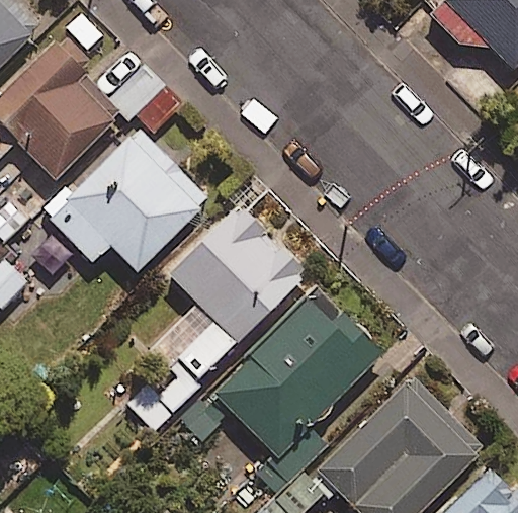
[(0,0),(0,68),(34,30),(2,0),(0,0)]
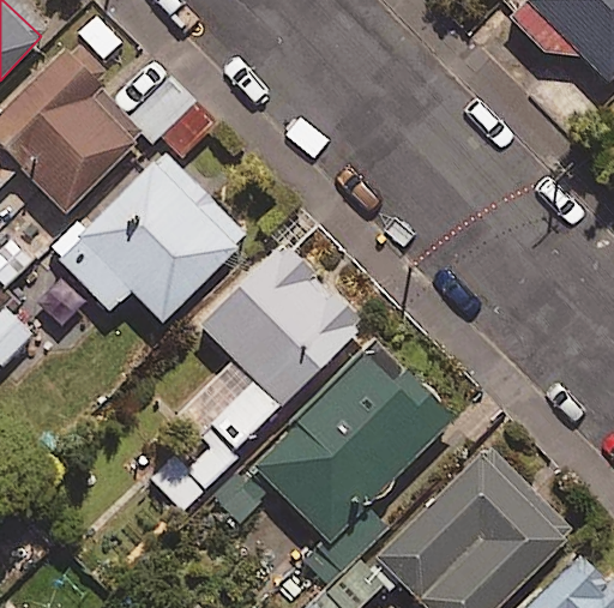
[(528,0),(512,18),(552,55),(577,55),(609,85),(613,79),(613,0),(528,0)]
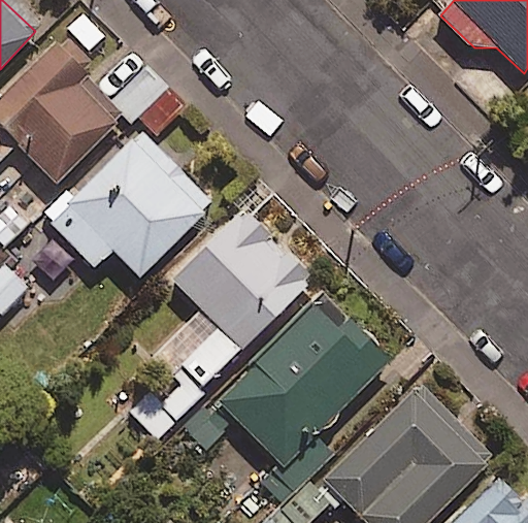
[(89,65),(62,38),(0,99),(0,161),(19,143),(58,183),(123,118),(79,74),(89,65)]
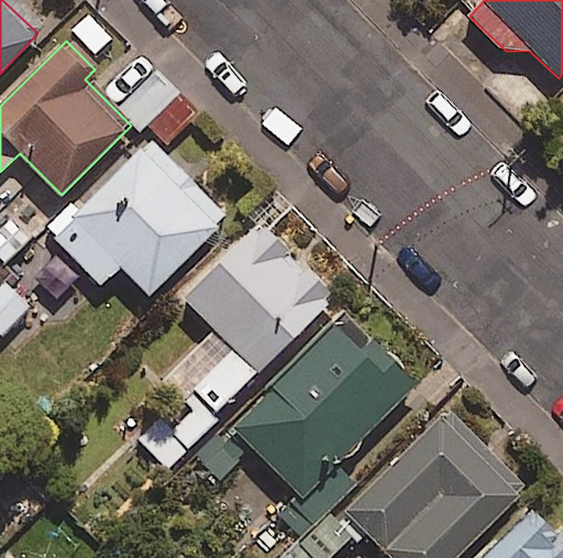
[(147,124),(181,91),(163,73),(123,110),(142,129),(147,124)]
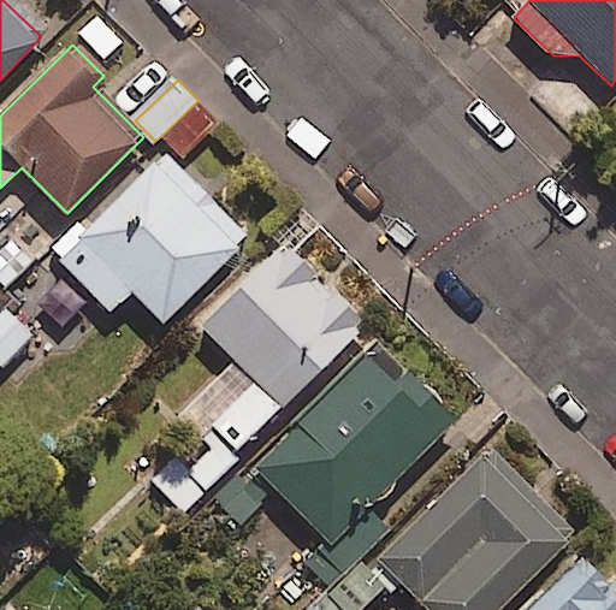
[(199,100),(161,136),(182,158),(219,122),(199,100)]
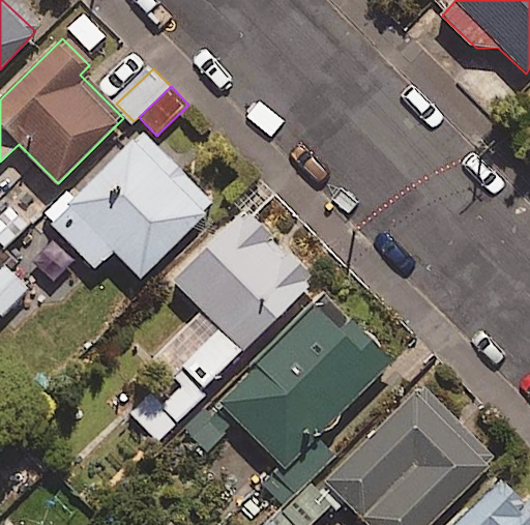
[(213,205),(138,132),(50,223),(96,268),(112,252),(141,280),(213,205)]
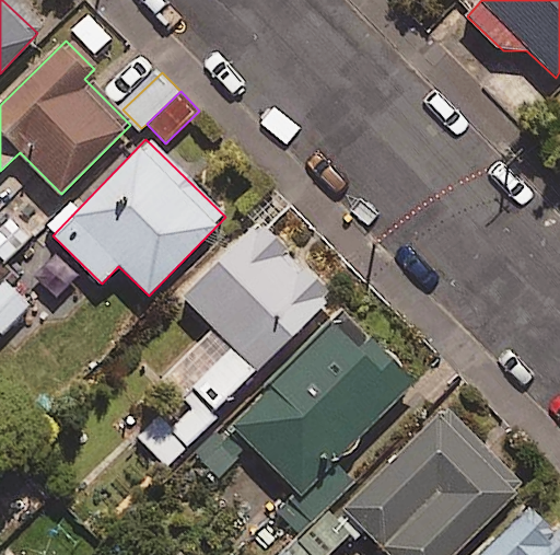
[(159,415),(189,447),(221,418),(216,412),(331,302),(257,223),(182,295),(231,347),(159,415)]
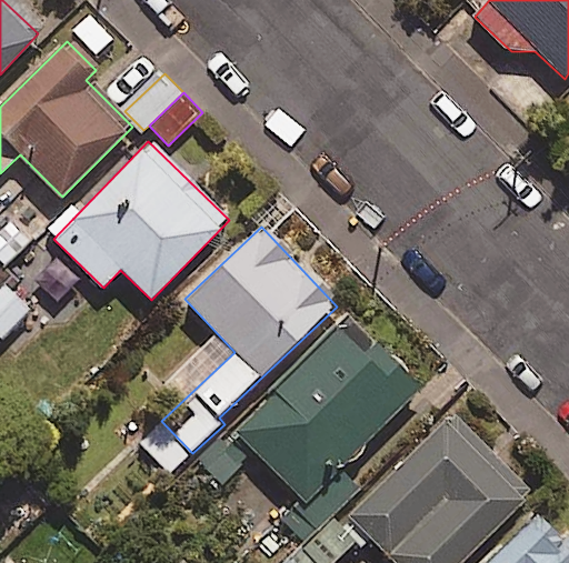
[(29,309),(2,283),(0,285),(0,333),(3,337),(29,309)]
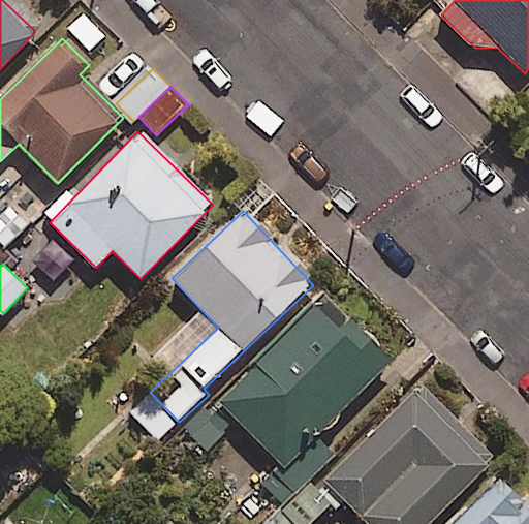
[(206,451),(236,420),(279,462),(259,483),(282,504),(333,453),(317,438),(392,362),(321,294),(187,432),(206,451)]
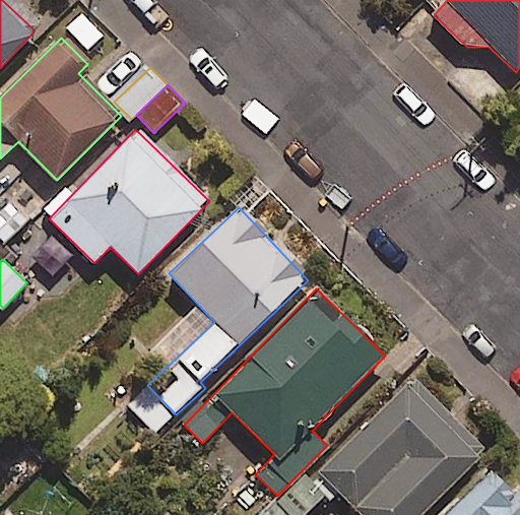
[(423,514),(485,455),(414,382),(312,481),(307,476),(267,514),(304,514),(323,497),(328,502),(338,492),(361,514),(423,514)]
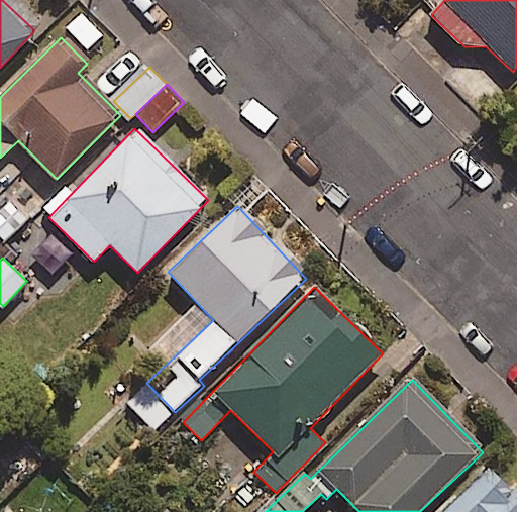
[(516,511),(516,487),(515,485),(507,493),(487,473),(448,511),(516,511)]
